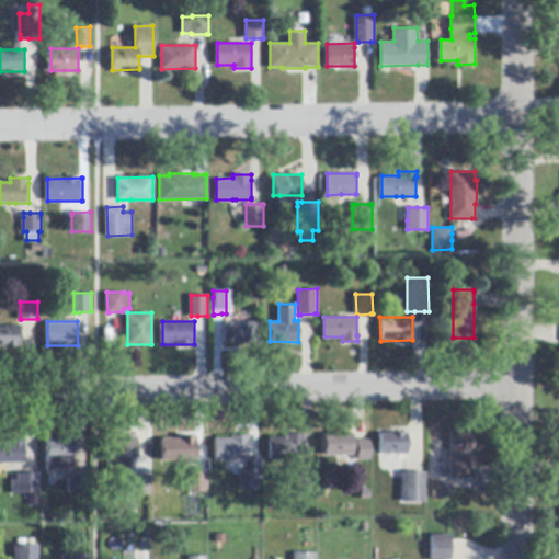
[(224,321),(259,321),(259,343),(225,343),(224,321)]
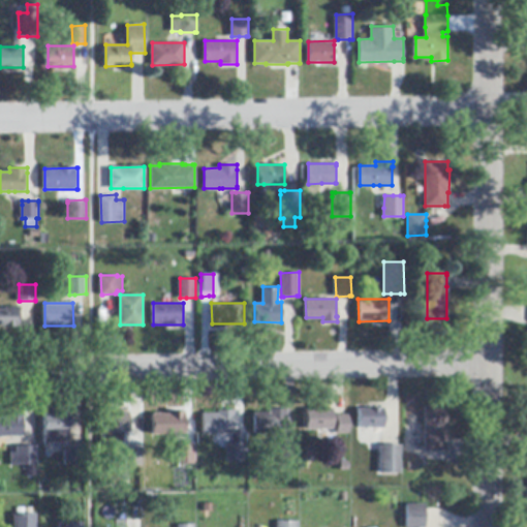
[(0,326),(0,308),(6,308),(6,306),(20,306),(19,326),(0,326)]
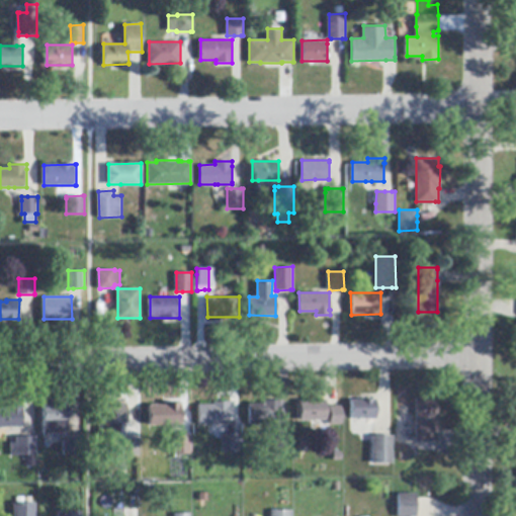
[(438,429),(438,441),(417,441),(416,441),(416,397),(438,397),(438,407),(439,407),(439,429),(438,429)]
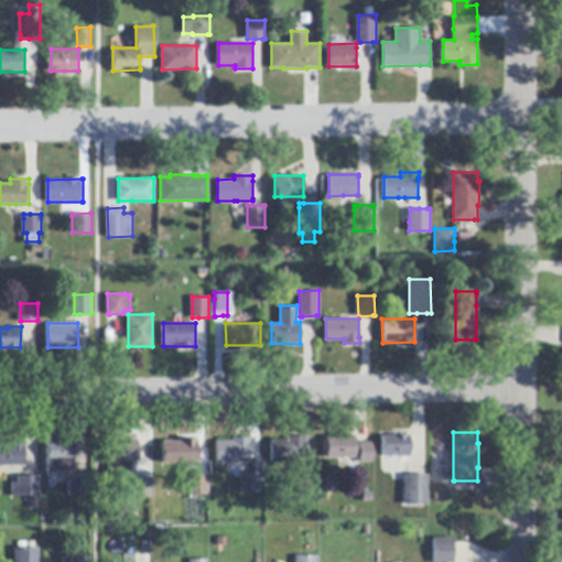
[(360,442),(360,441),(369,441),(373,441),(373,461),(360,461),(360,451),(355,451),(355,456),(328,457),(327,435),(355,434),(355,443),(360,443),(360,442)]
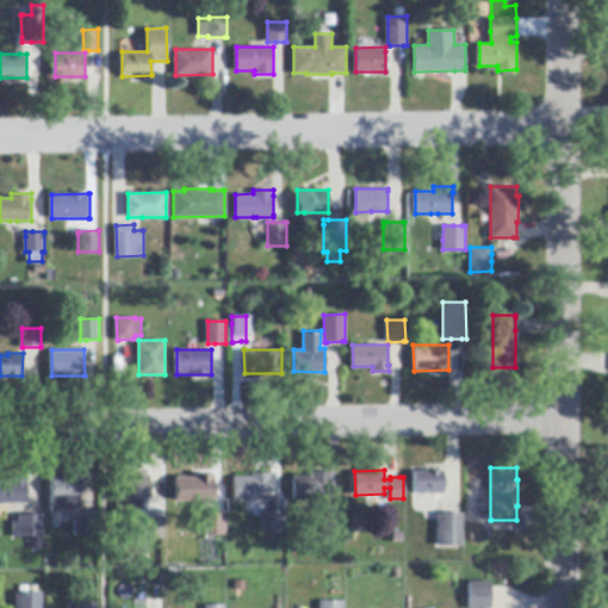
[(414,471),(444,470),(444,494),(429,494),(429,492),(414,492),(414,471)]
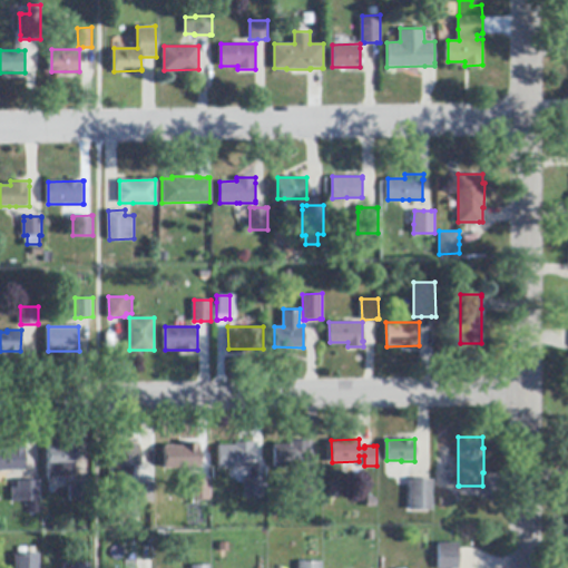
[(310,466),(274,466),(274,444),(291,444),(291,440),(310,440),(310,466)]
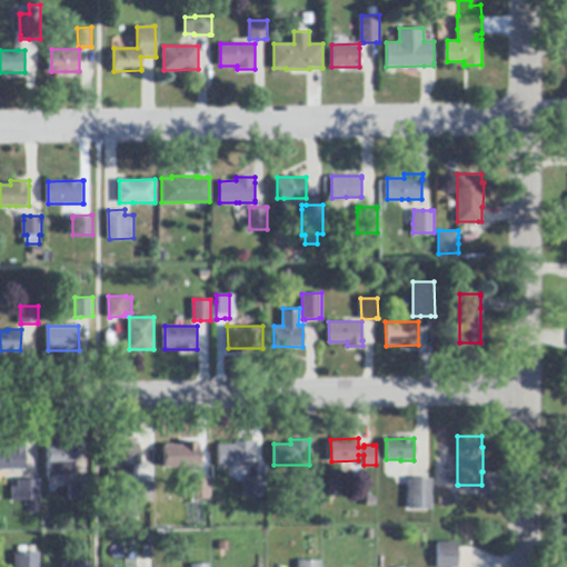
[(180,441),(199,440),(199,448),(198,448),(198,467),(177,467),(177,466),(165,466),(163,445),(180,445),(180,441)]
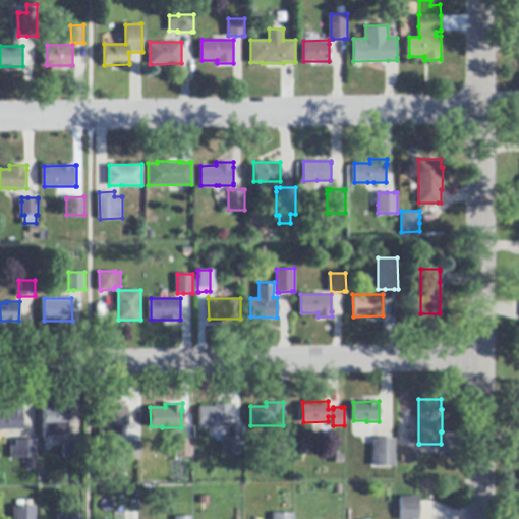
[(230,423),(230,426),(214,426),(200,426),(200,406),(216,406),(216,403),(231,403),(231,408),(230,408),(230,423)]
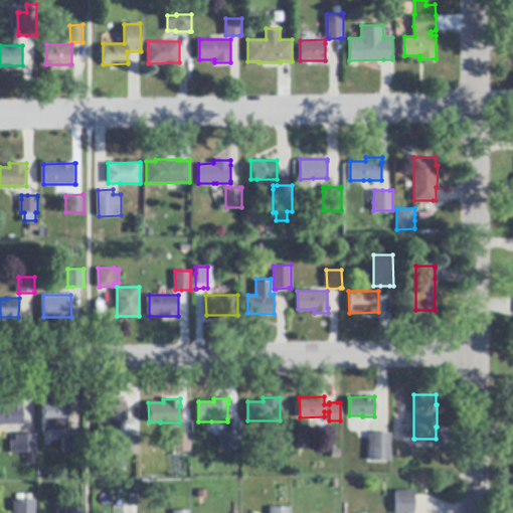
[(44,431),(44,400),(68,400),(68,421),(68,431),(44,431)]
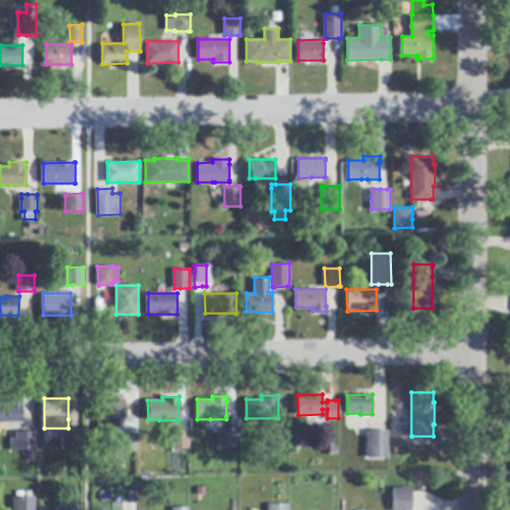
[(99,398),(125,398),(125,417),(120,417),(120,427),(99,427),(99,398)]
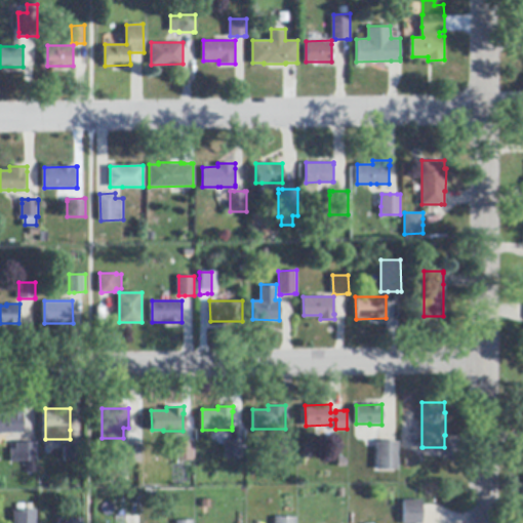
[(24,433),(13,433),(0,433),(0,412),(9,412),(9,410),(24,409),(24,433)]
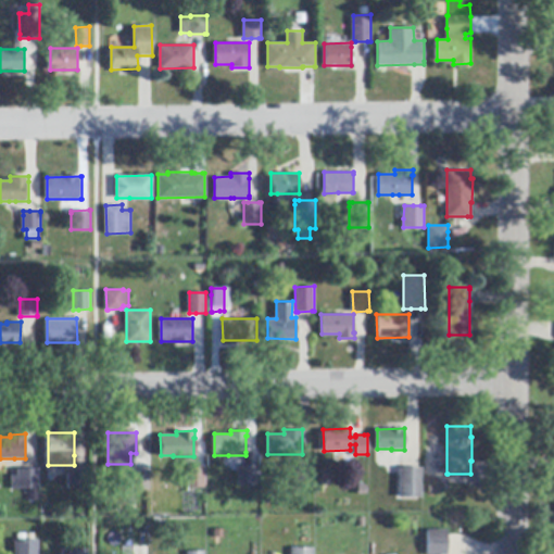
[(242,483),(242,464),(244,464),(256,464),(260,464),(260,483),(242,483)]
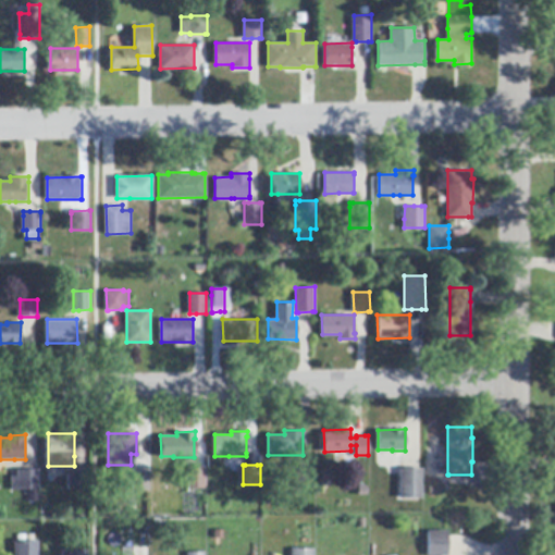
[(188,467),(204,467),(206,467),(206,488),(187,489),(187,467),(188,467)]
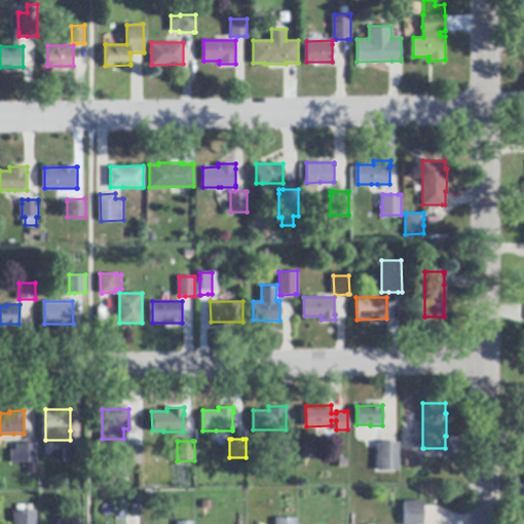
[(282,443),(282,442),(295,442),(297,442),(297,460),(282,461),(282,443)]
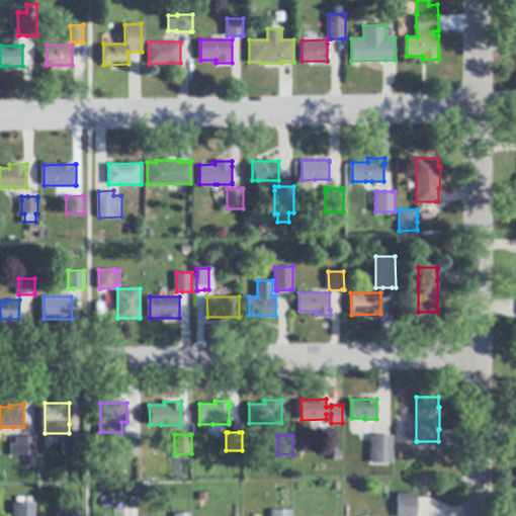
[(373,435),(392,435),(393,435),(393,462),(371,462),(372,435),(373,435)]
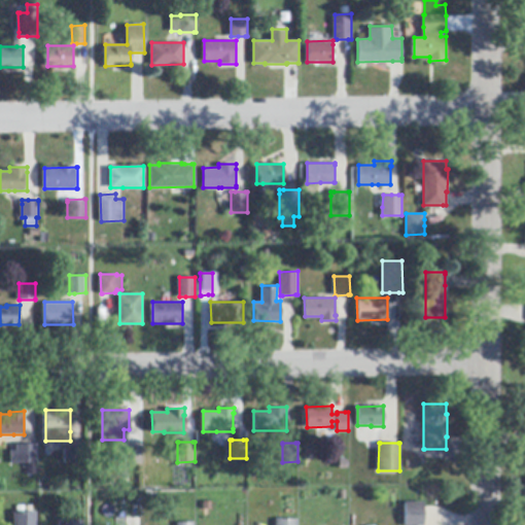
[(18,444),(35,444),(35,462),(12,462),(12,450),(18,450),(18,444)]
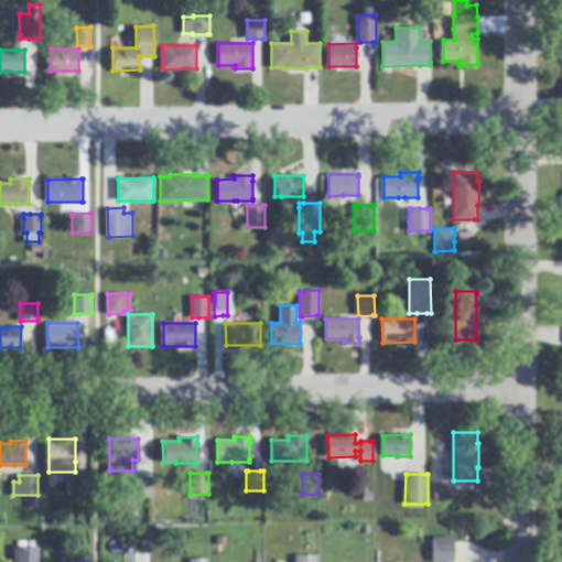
[(90,494),(71,494),(71,475),(80,475),(90,475),(90,494)]
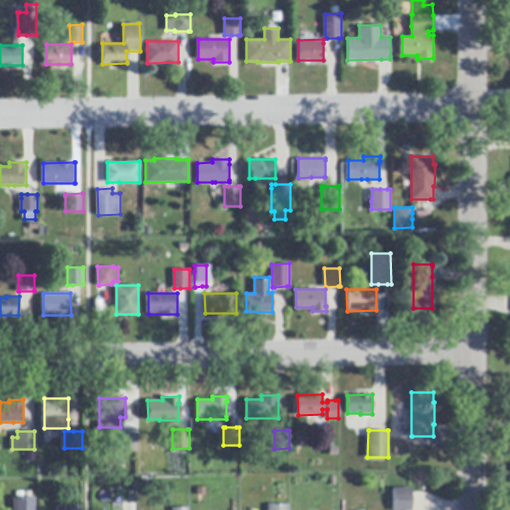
[(127,456),(120,456),(119,456),(119,431),(126,431),(137,431),(137,456),(127,456)]
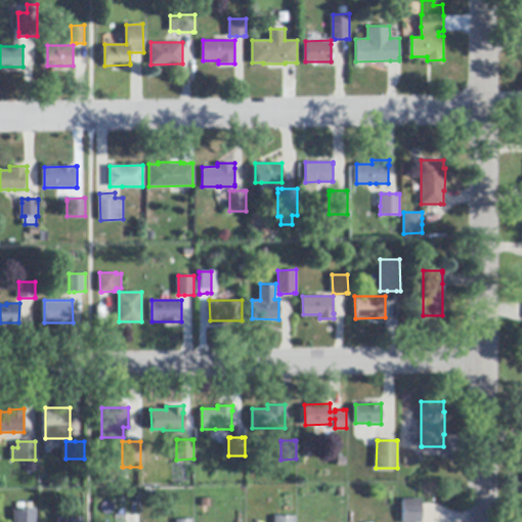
[(211,508),(202,508),(201,497),(211,497),(211,508)]
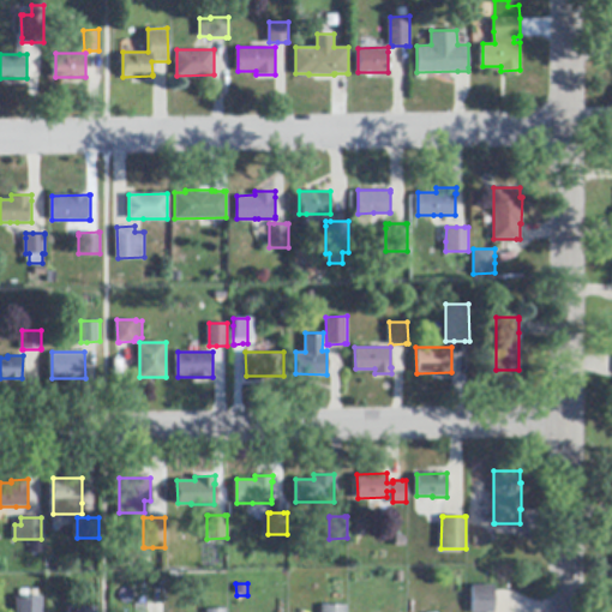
[(495,591),(495,611),(473,611),(472,585),(495,585),(495,591)]
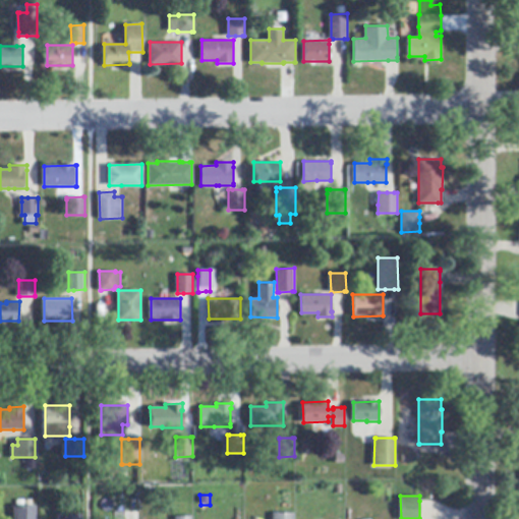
[(14,518),(14,505),(37,506),(37,518),(14,518)]
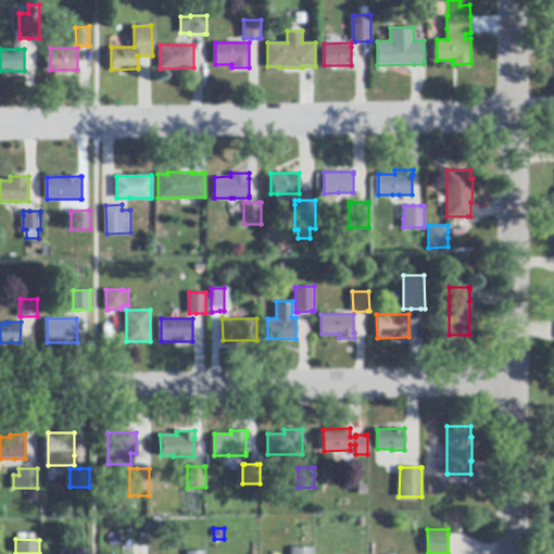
[(148,553),(149,543),(120,544),(118,553),(148,553)]
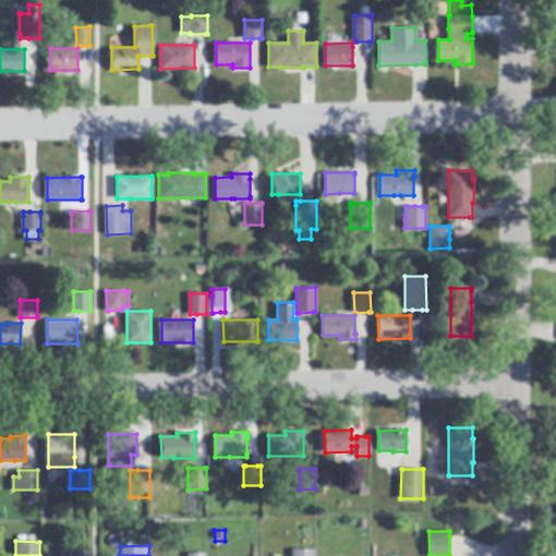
[(314,555),(314,546),(291,547),(291,555),(314,555)]
